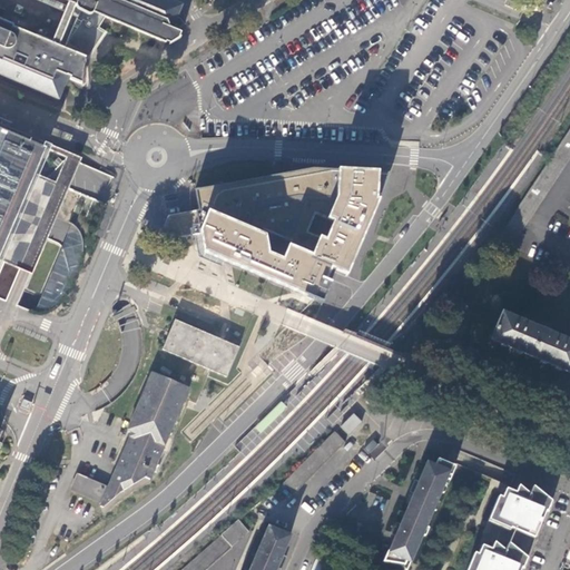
[(0,0),(0,74),(58,99),(66,79),(81,86),(84,66),(70,60),(74,52),(59,46),(61,40),(82,49),(85,50),(87,51),(89,50),(90,49),(91,47),(91,43),(90,41),(105,17),(161,40),(166,28),(169,29),(179,7),(164,0),(0,0)]
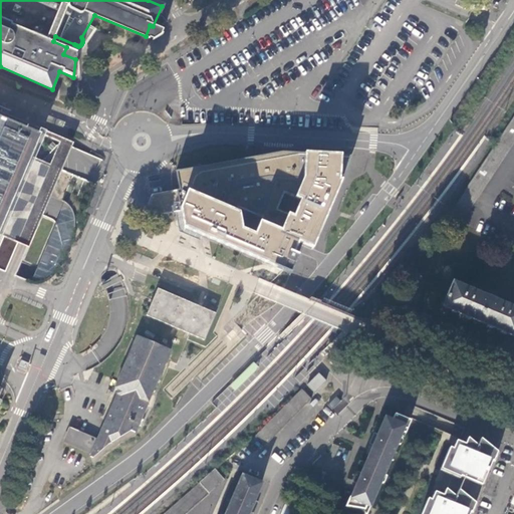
[(153,26),(150,25),(146,36),(150,38),(155,26),(153,26)]
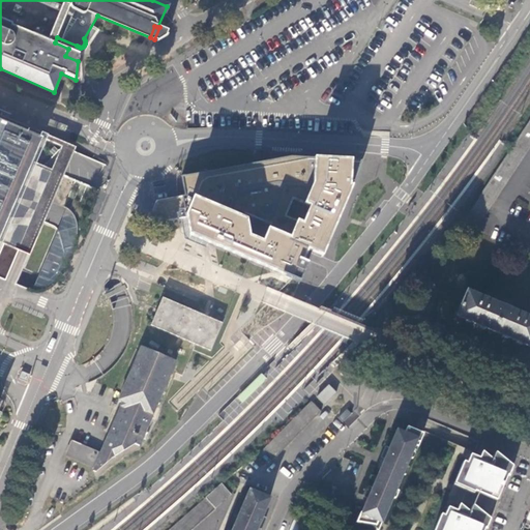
[(0,241),(2,243),(29,255),(42,224),(57,229),(32,290),(38,292),(47,290),(62,274),(72,252),(75,247),(77,238),(76,228),(74,219),(70,213),(65,209),(51,203),(63,174),(49,168),(33,162),(43,138),(0,119),(0,241)]
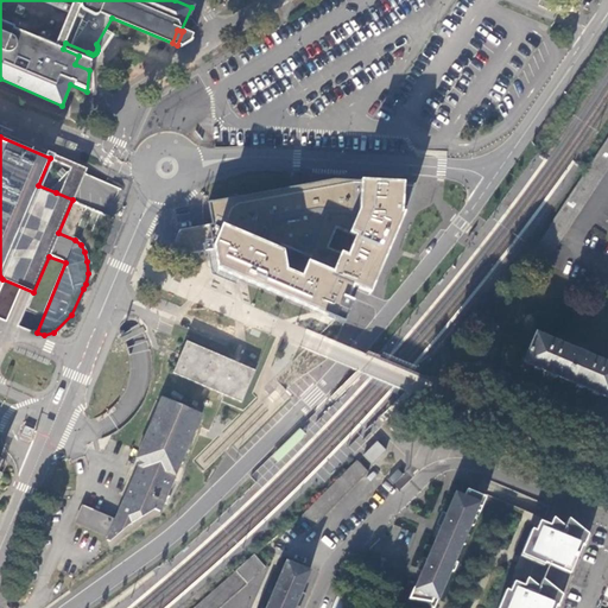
[(607,138),(550,226),(565,235),(607,169),(607,361),(603,358),(601,360),(569,347),(561,340),(558,342),(536,334),(524,362),(607,396),(607,138)]
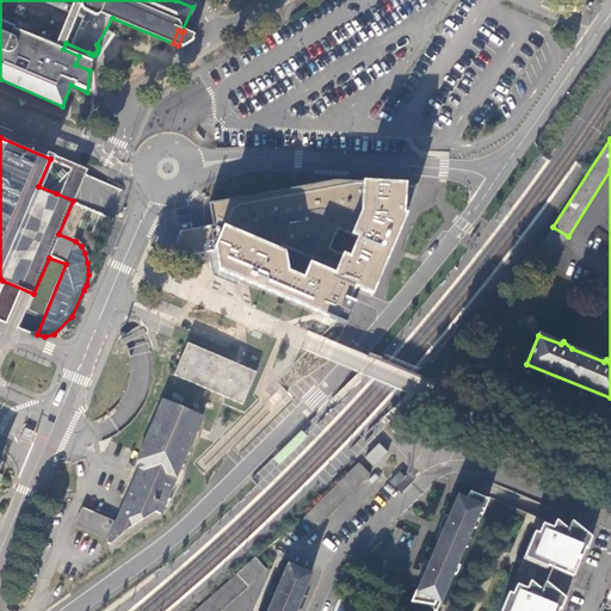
[(181,233),(173,251),(189,257),(209,253),(213,270),(346,326),(360,292),(372,297),(419,187),(358,184),(337,183),(210,205),(214,227),(181,233)]
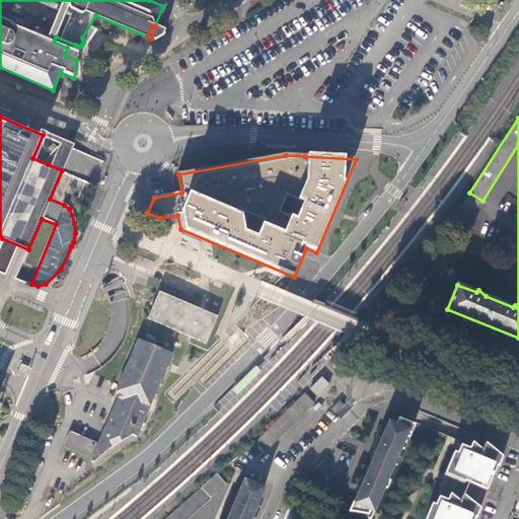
[(68,430),(62,449),(101,462),(105,448),(116,452),(122,433),(140,439),(171,350),(135,338),(99,441),(68,430)]
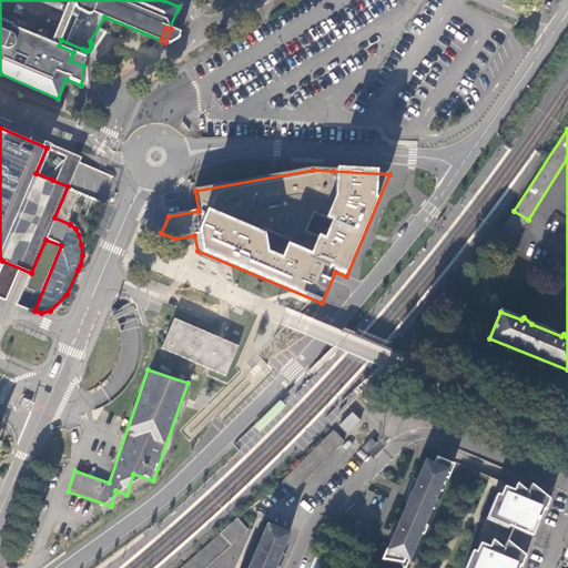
[(280,401),(253,426),(260,433),(286,406),(280,401)]
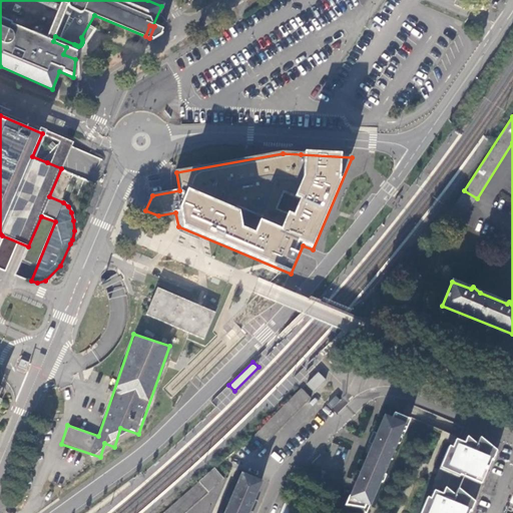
[(318,373),(307,385),(315,391),(326,380),(318,373)]
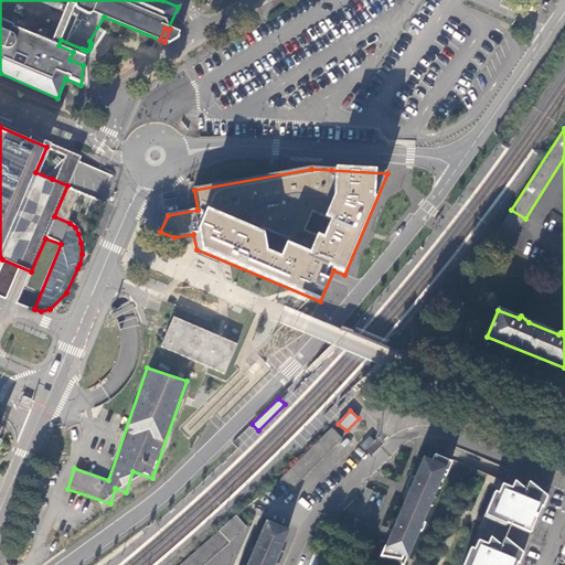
[(281,480),(292,491),(343,439),(332,428),(281,480)]
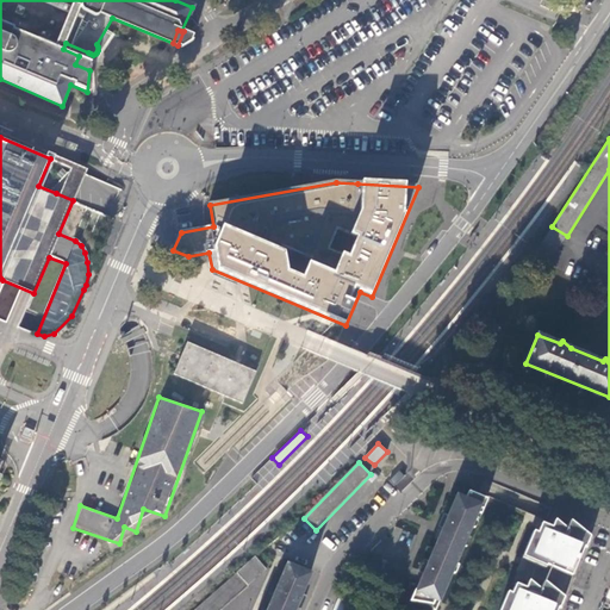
[(390,480),(399,489),(409,478),(398,470),(390,480)]
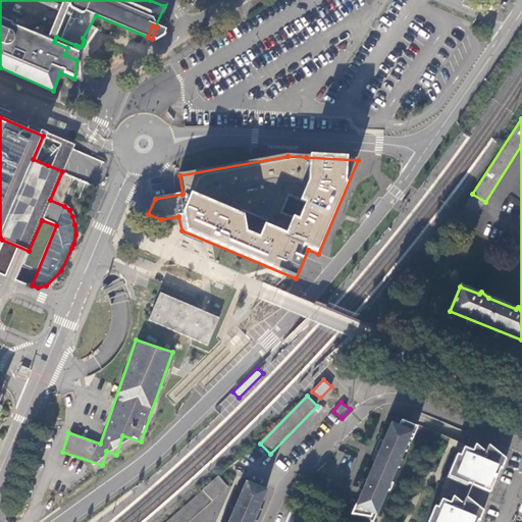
[(408,452),(418,428),(402,421),(399,427),(411,433),(404,451),(408,452)]
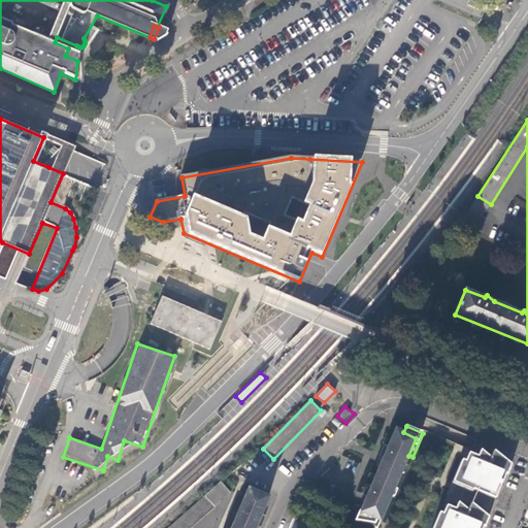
[(355,521),(375,524),(378,520),(381,521),(392,495),(395,487),(401,471),(404,465),(408,456),(416,438),(403,432),(396,430),(389,447),(385,446),(381,454),(385,456),(372,486),(368,485),(364,494),(368,495),(361,512),(360,510),(355,521)]
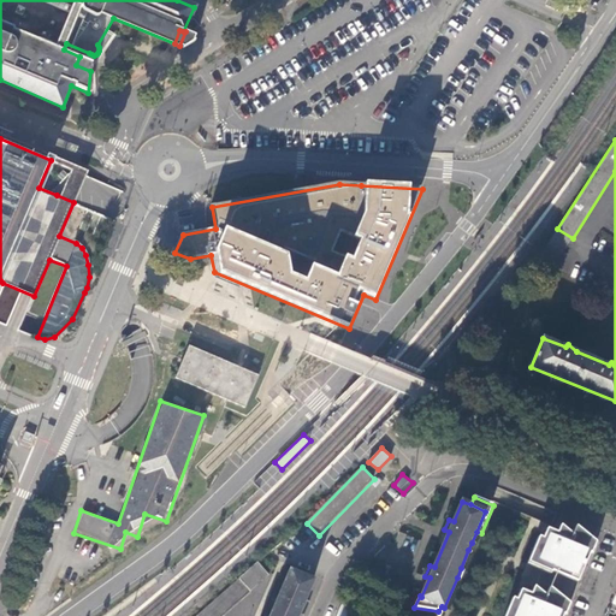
[(593,543),(576,526),(573,534),(561,525),(557,533),(548,529),(543,540),(539,538),(529,563),(578,584),(593,543)]
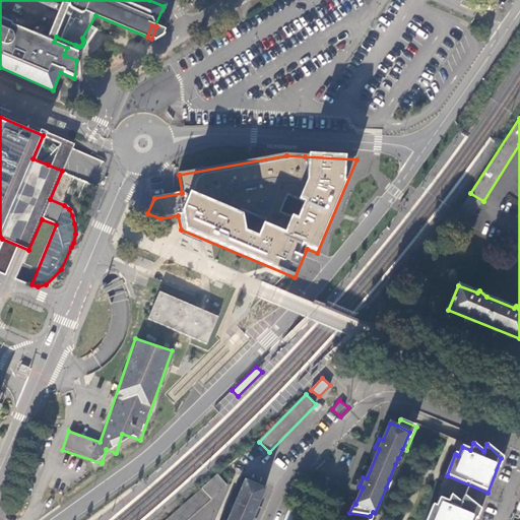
[(229,485),(218,474),(203,489),(212,500),(229,485)]
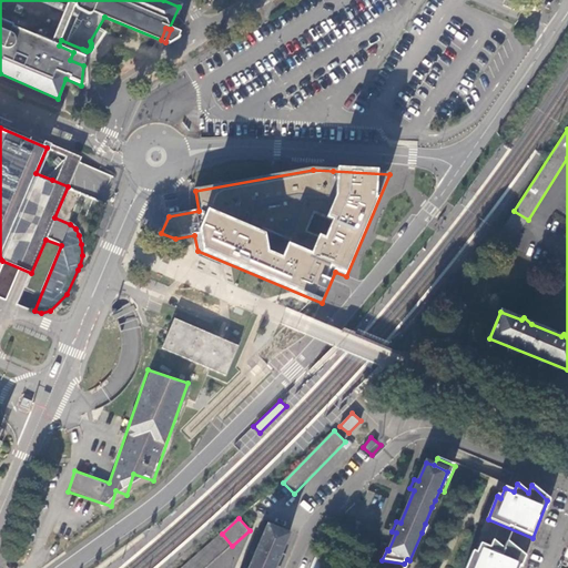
[(288,535),(269,526),(251,567),(274,567),(276,564),(281,565),(285,555),(281,554),(288,535)]
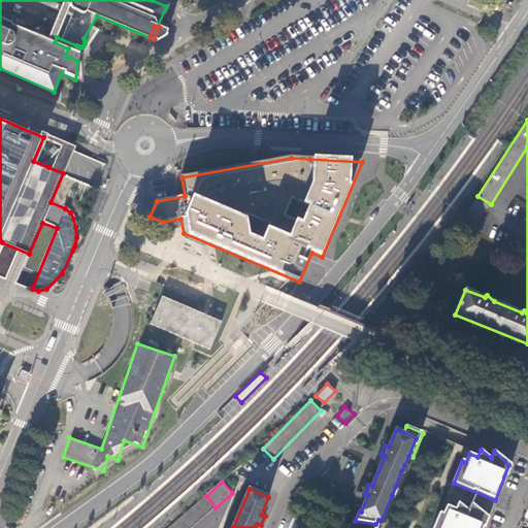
[(192,527),(216,507),(206,496),(169,527),(192,527)]
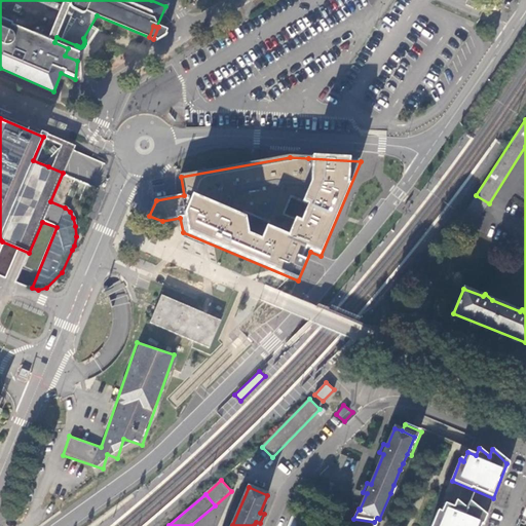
[(481,525),(485,516),(471,503),(467,511),(457,501),(454,509),(446,504),(442,514),(439,512),(433,525),(481,525)]
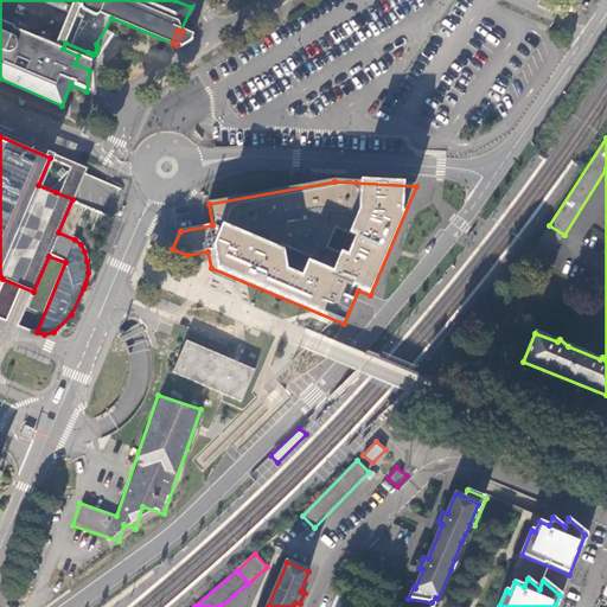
[(333,596),(332,606),(340,606),(343,598),(333,596)]
